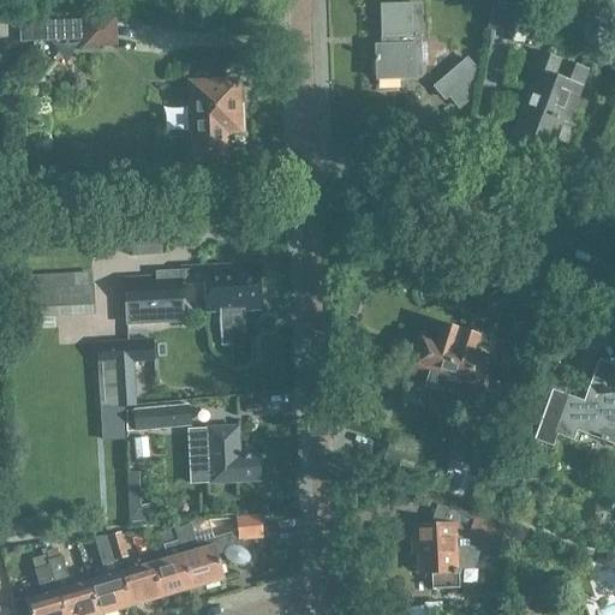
[(514,36),(519,4),(517,0),(495,0),(490,33),(514,36)]
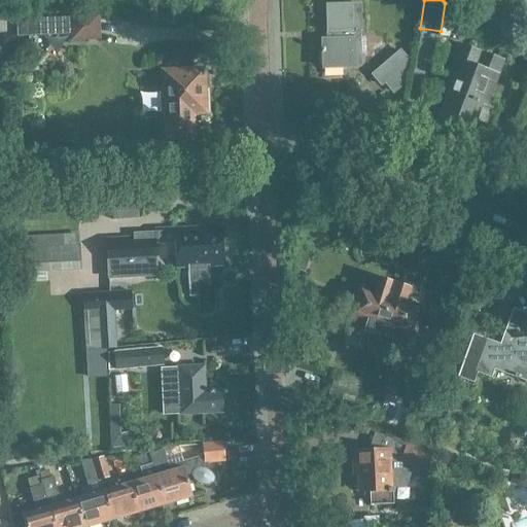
[(322,69),(354,68),(361,68),(360,32),(361,32),(360,4),(326,5),(327,41),(322,41),(322,69)]
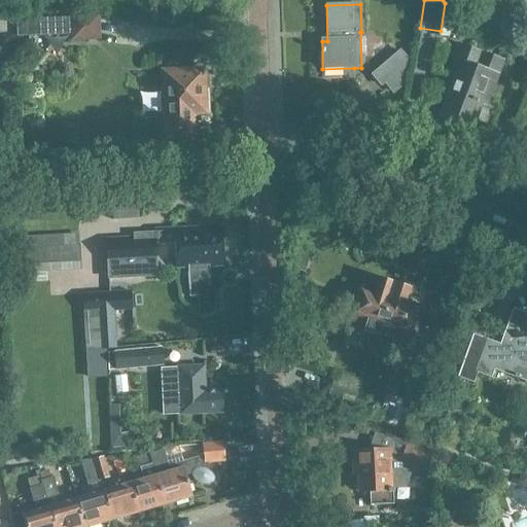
[(14,20),(15,37),(71,35),(71,40),(96,39),(95,18),(14,20)]
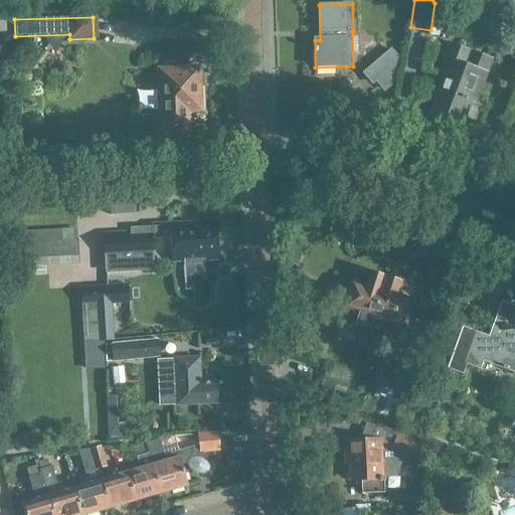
[(430,48),(439,50),(444,21),(435,20),(430,48)]
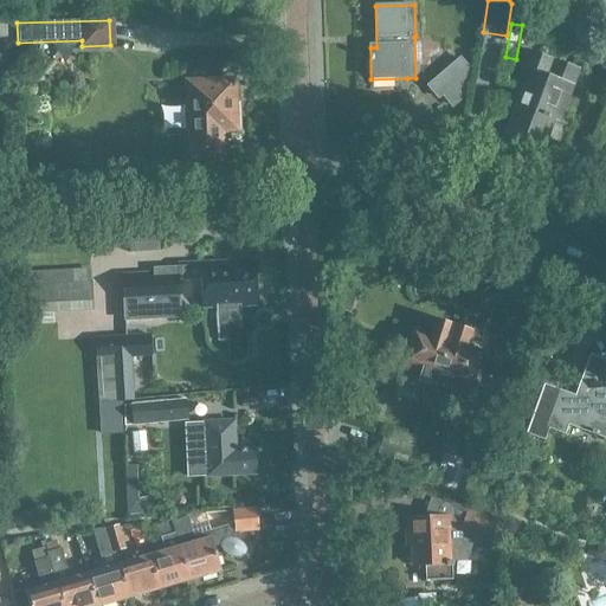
[(558,123),(559,120),(578,69),(523,49),(516,68),(524,71),(502,133),(543,148),(554,121),(558,123)]
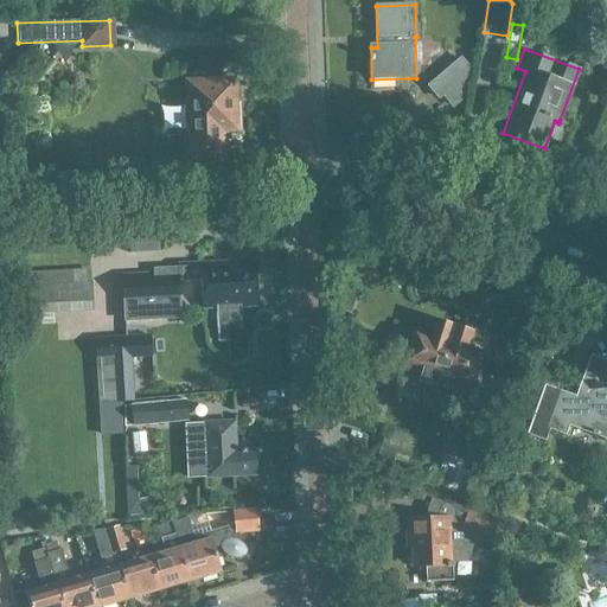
[(438,102),(445,96),(454,107),(465,97),(460,93),(479,78),(460,58),(426,88),(438,102)]
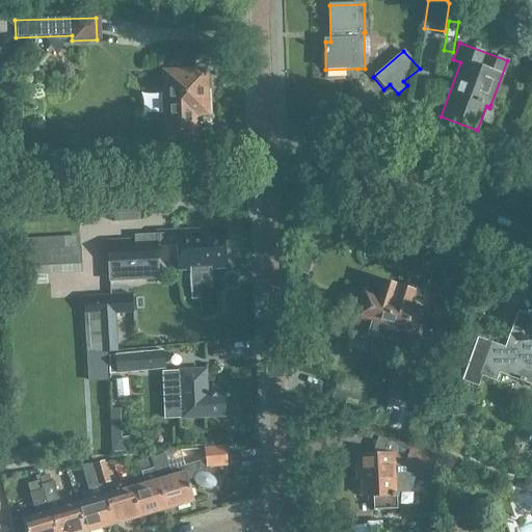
[(203,73),(163,75),(166,140),(193,139),(192,117),(206,117),(203,73)]
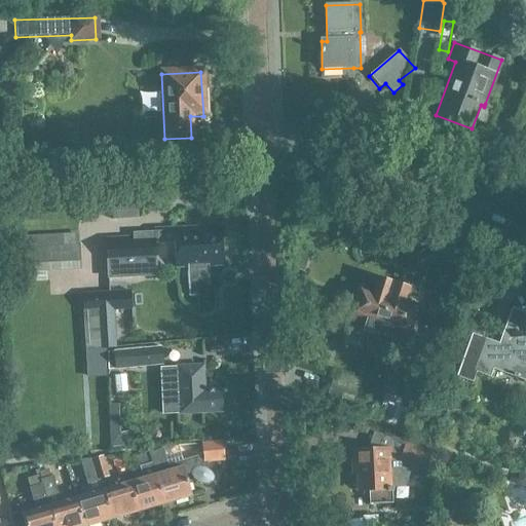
[(166,243),(175,243),(176,270),(187,270),(188,297),(197,297),(198,307),(215,307),(214,288),(210,288),(209,269),(222,268),(220,228),(165,231),(166,243)]
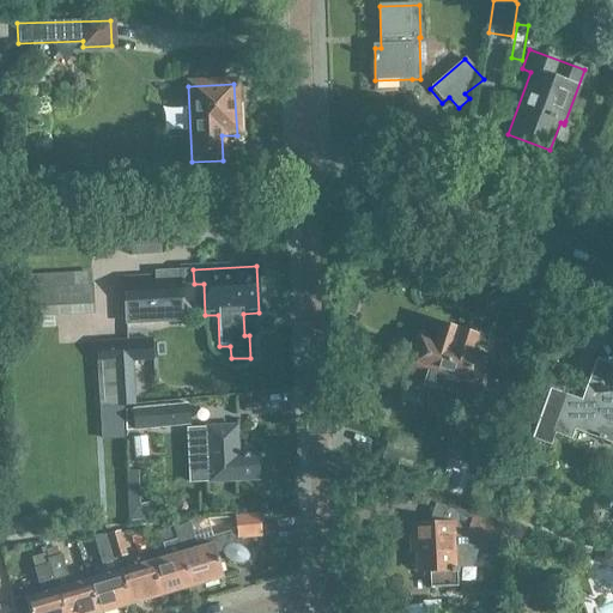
[(38,319),(93,315),(92,285),(79,285),(78,273),(11,278),(13,320),(38,319)]
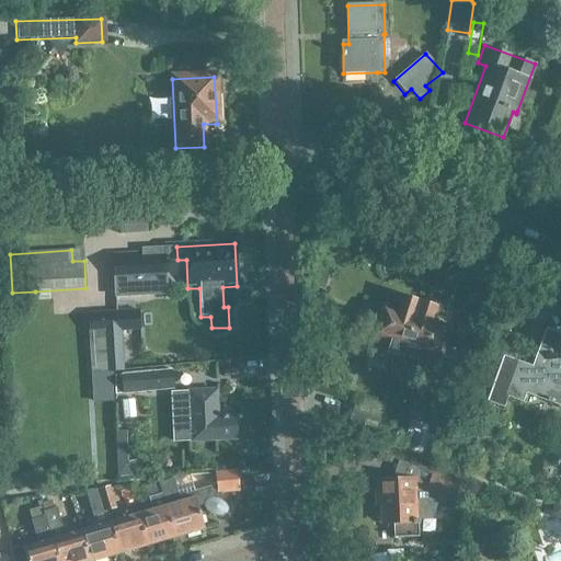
[(163,254),(112,256),(113,283),(164,281),(163,254)]
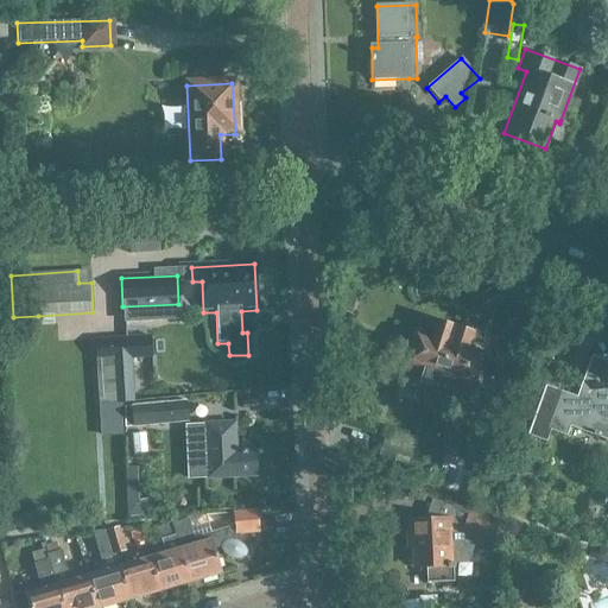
[(474,335),(434,322),(429,337),(415,333),(401,373),(469,396),(483,355),(468,350),(474,335)]
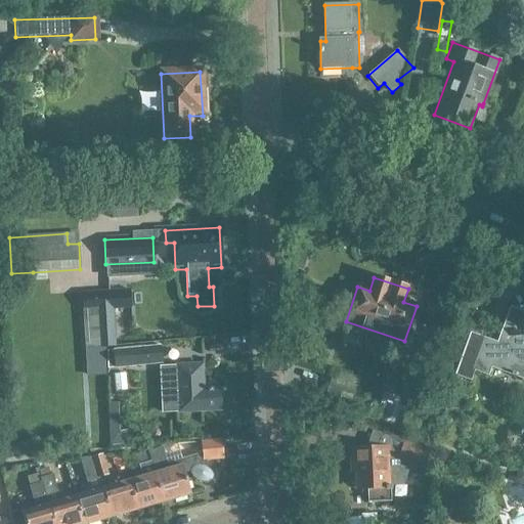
[(88,348),(115,347),(113,311),(131,310),(130,290),(82,293),(82,311),(79,311),(80,328),(87,328),(88,348)]
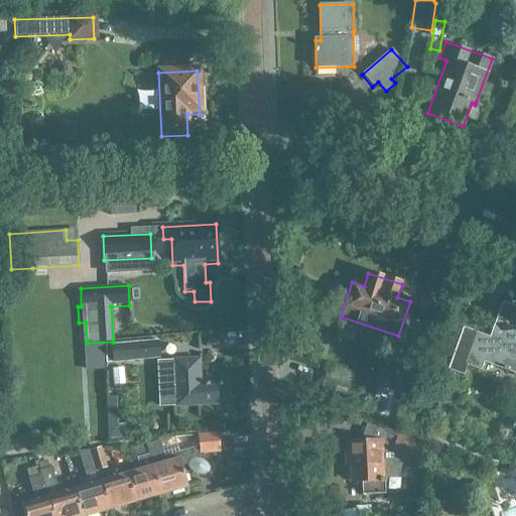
[(445,295),(431,291),(423,319),(436,324),(445,295)]
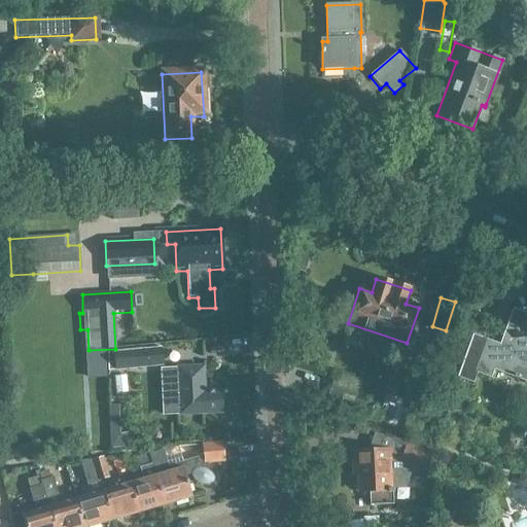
[(500,345),(487,340),(472,335),(457,377),(473,383),(478,372),(489,376),(492,367),(526,381),(526,379),(526,314),(514,310),(500,345)]
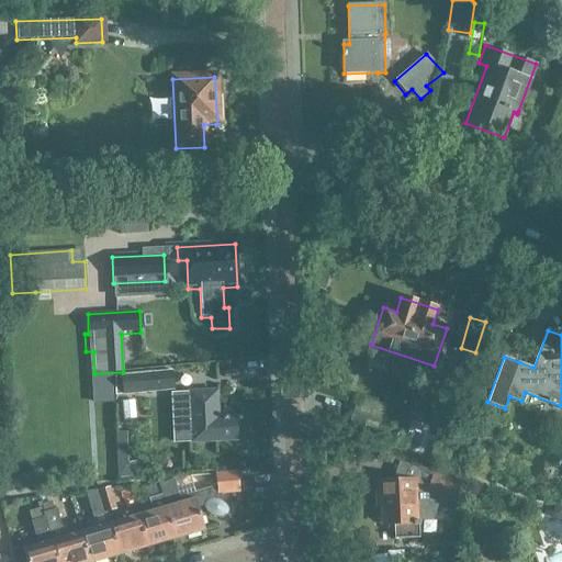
[(122,377),(124,394),(173,390),(172,372),(122,377)]
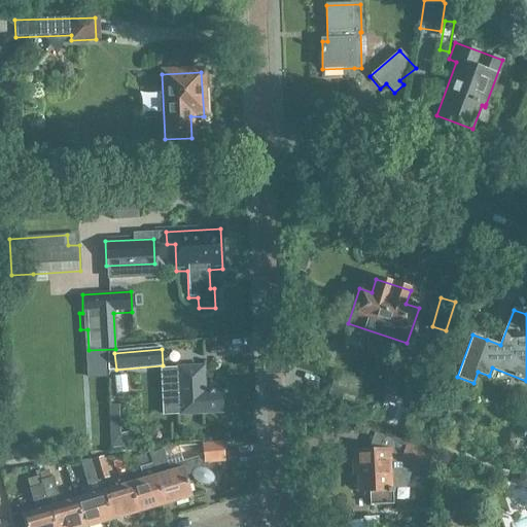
[(202,367),(177,369),(179,415),(222,414),(221,393),(203,393),(202,367)]
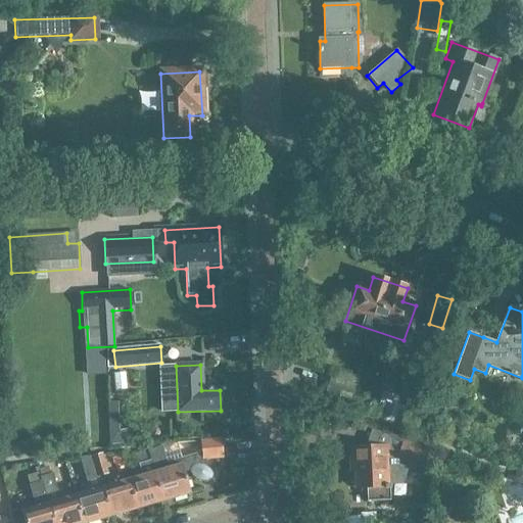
[(327,386),(323,400),(350,409),(354,394),(327,386)]
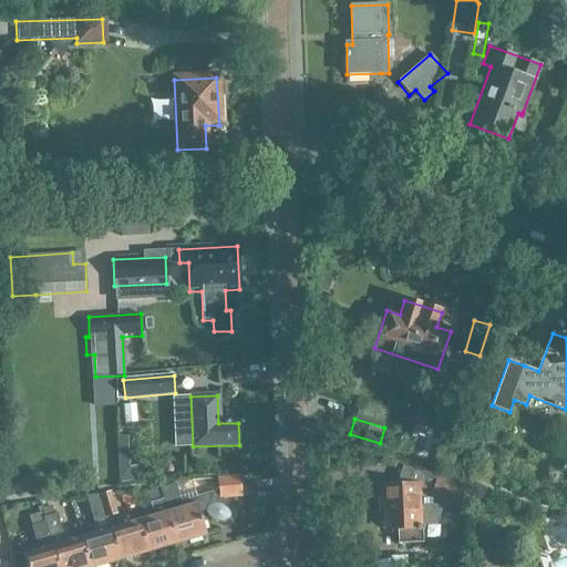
[(160,488),(176,545),(206,536),(199,513),(206,511),(207,513),(209,517),(213,521),(217,522),(222,523),(225,523),(229,521),(232,516),(230,513),(227,508),(223,505),(223,498),(243,497),(241,476),(217,477),(218,491),(179,502),(175,484),(160,488)]
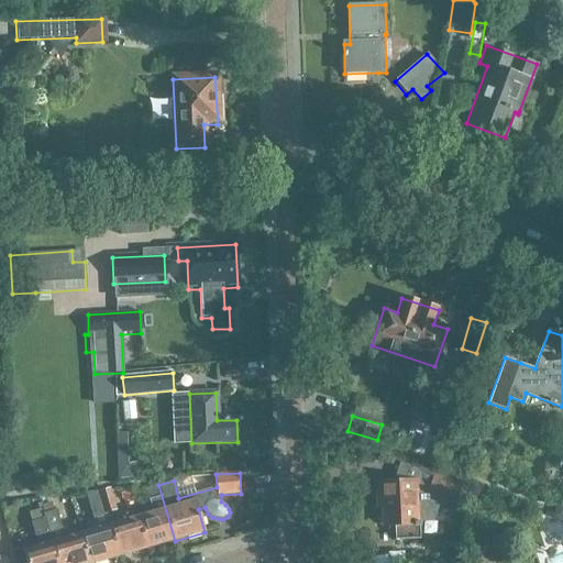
[(419,522),(414,522),(412,506),(418,506),(417,479),(376,481),(377,501),(382,501),(383,525),(394,523),(395,540),(420,539),(419,522)]
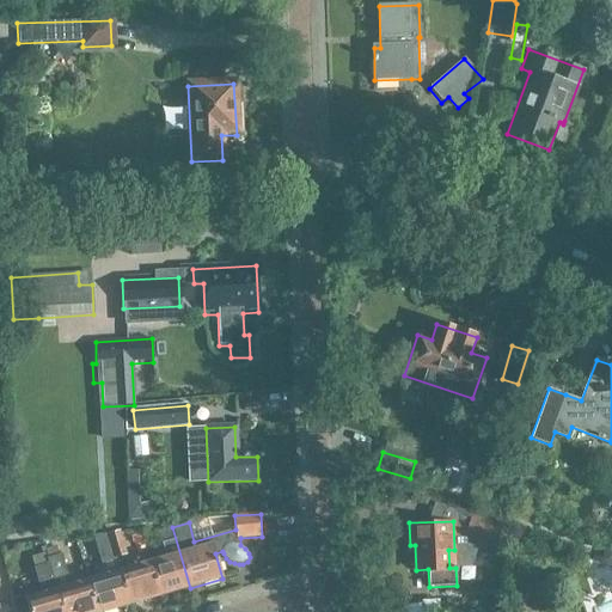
[(160,597),(190,588),(172,527),(158,531),(166,560),(151,564),(160,597)]
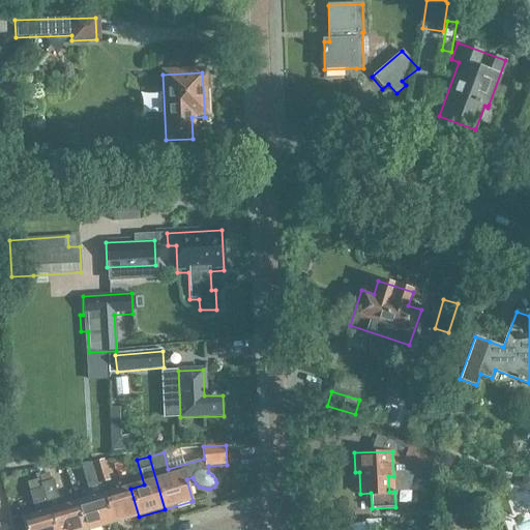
[(93,463),(100,483),(110,480),(104,460),(93,463)]
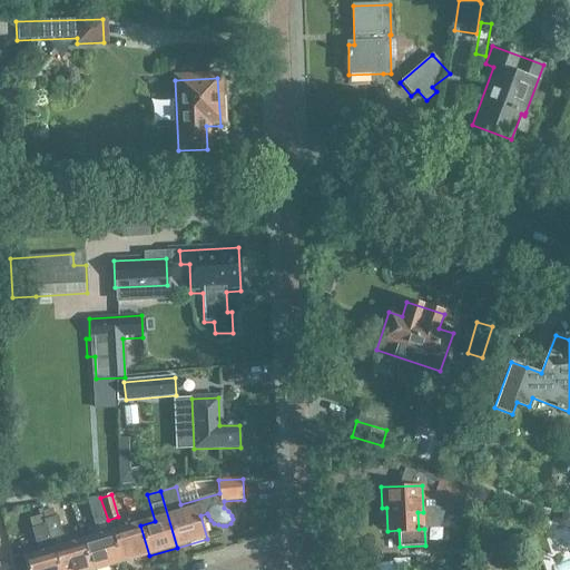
[(111,533),(108,520),(100,498),(86,499),(97,538),(81,542),(88,569),(100,569),(120,564),(111,533)]
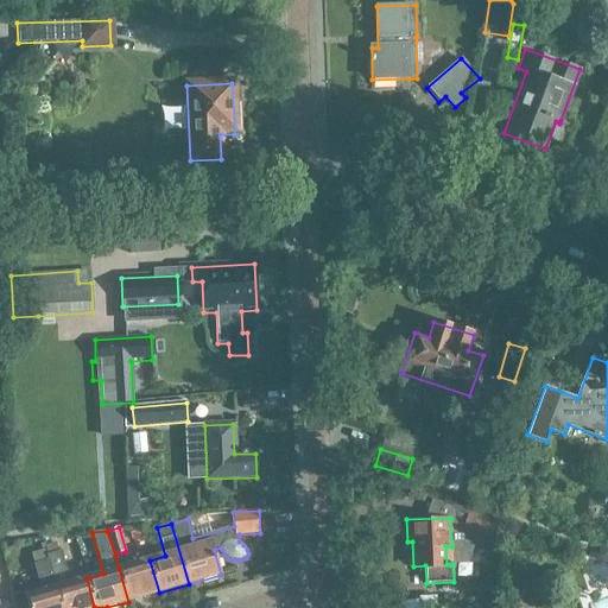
[(94,607),(87,578),(81,581),(67,568),(62,551),(58,551),(56,543),(44,546),(48,559),(62,607),(94,607)]
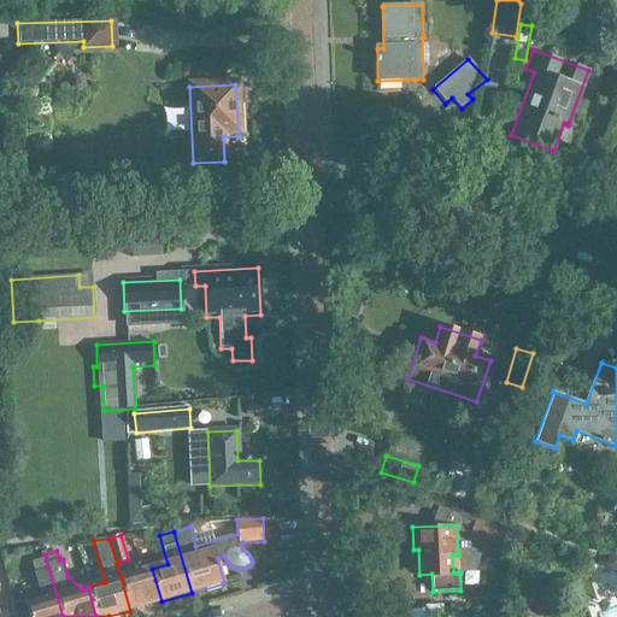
[(63,616),(48,568),(34,573),(42,600),(24,606),(28,616),(63,616)]
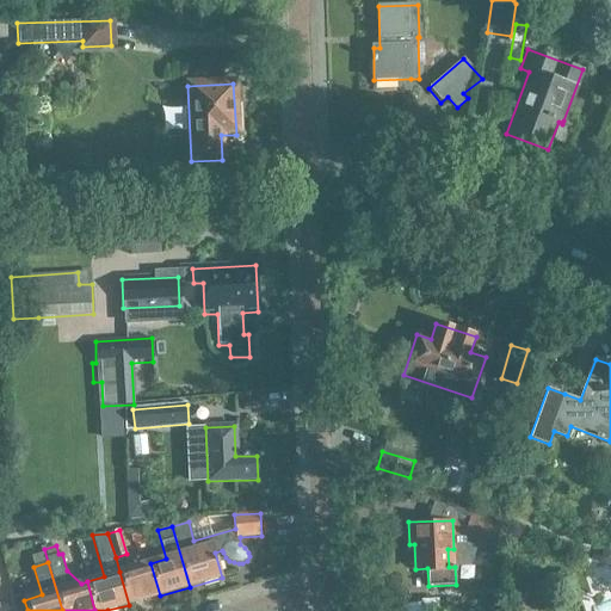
[(160,596),(150,563),(119,572),(129,605),(160,596)]
